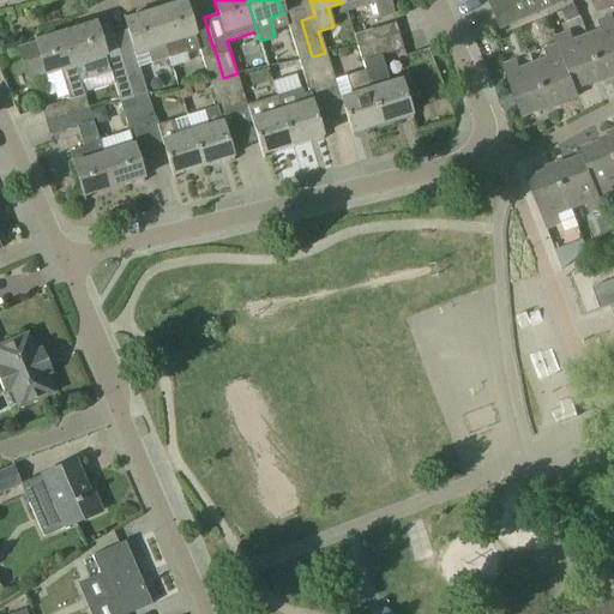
[(350,0),(375,0),(377,2),(381,18),(393,14),(389,0),(342,0),(343,2),(350,0)]
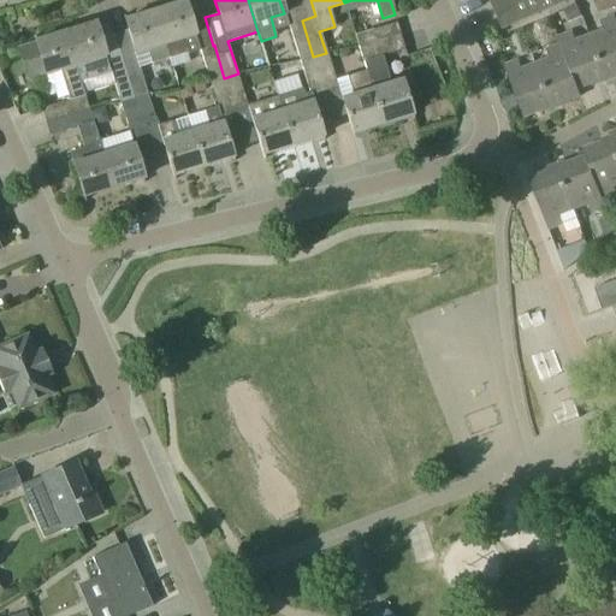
[(489,0),(503,30),(525,21),(570,0),(489,0)]
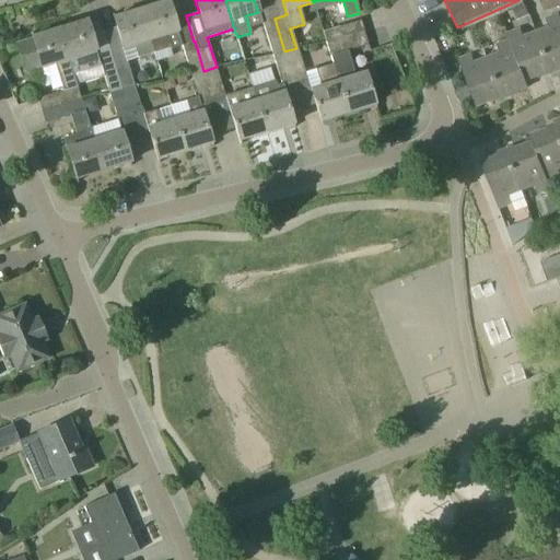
[(559,0),(539,0),(544,12),(559,6),(559,0)]
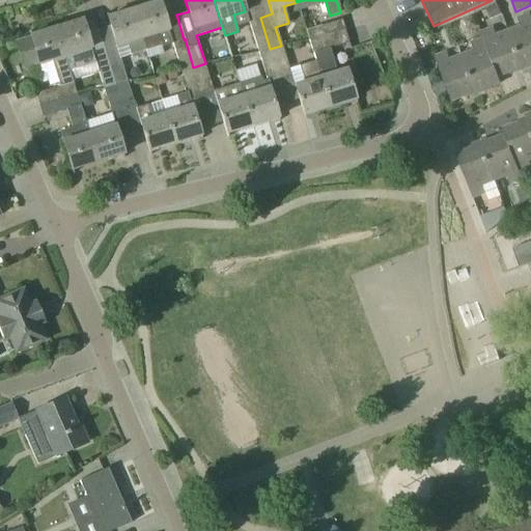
[(159,1),(133,9),(145,49),(161,45),(158,33),(168,30),(159,1)]
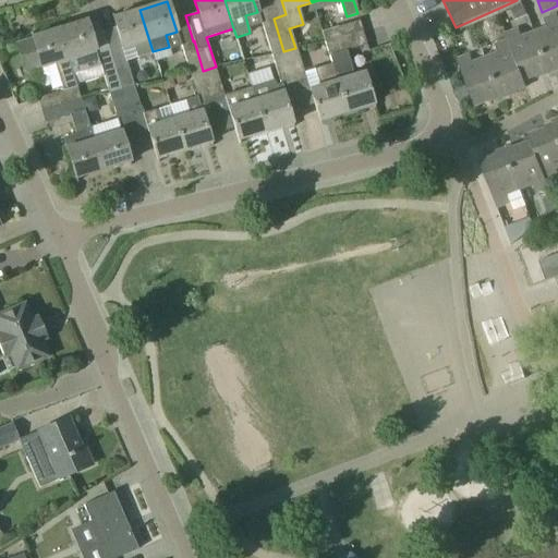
[(136,57),(153,51),(140,10),(112,19),(122,48),(133,45),(136,57)]
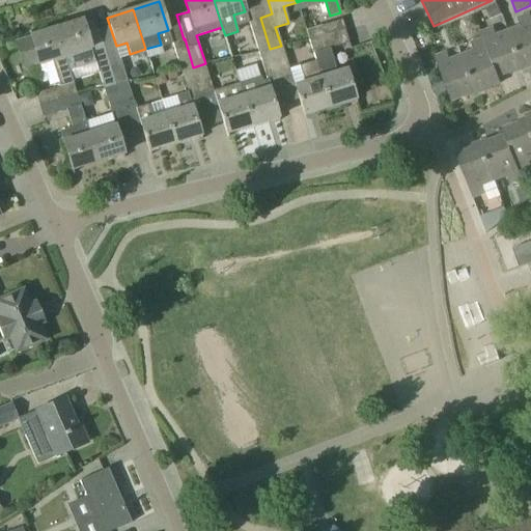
[(521,26),(508,30),(524,70),(524,67),(530,64),(530,17),(530,14),(518,19),(521,26)]
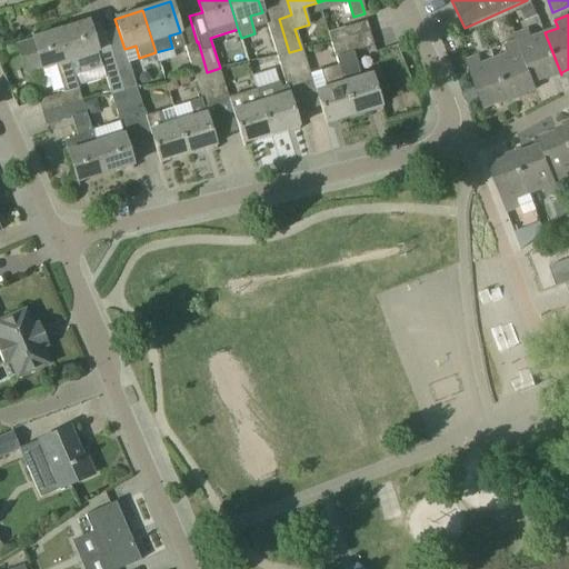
[(277,56),(289,52),(279,19),(266,22),(277,56)]
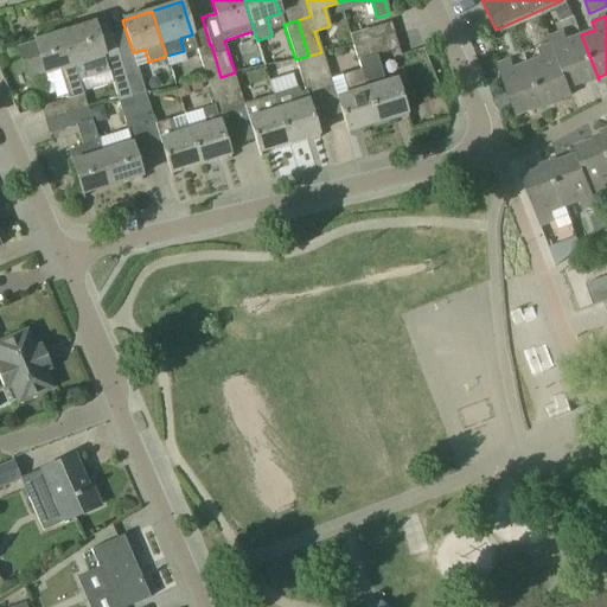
[(353,48),(395,34),(390,21),(349,34),(353,48)]
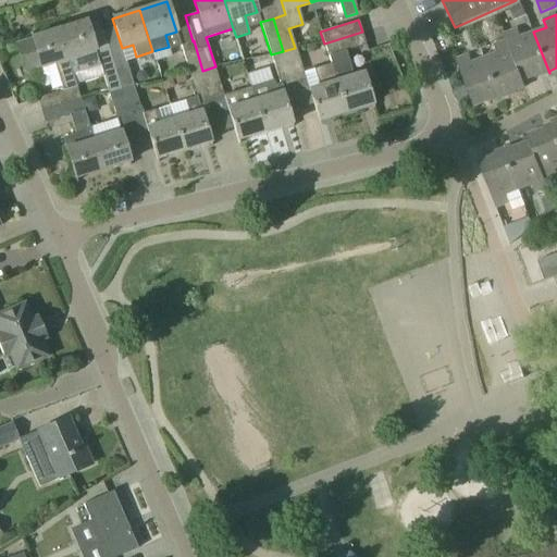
[(86,21),(59,28),(73,73),(100,64),(108,89),(120,86),(110,56),(98,59),(86,21)]
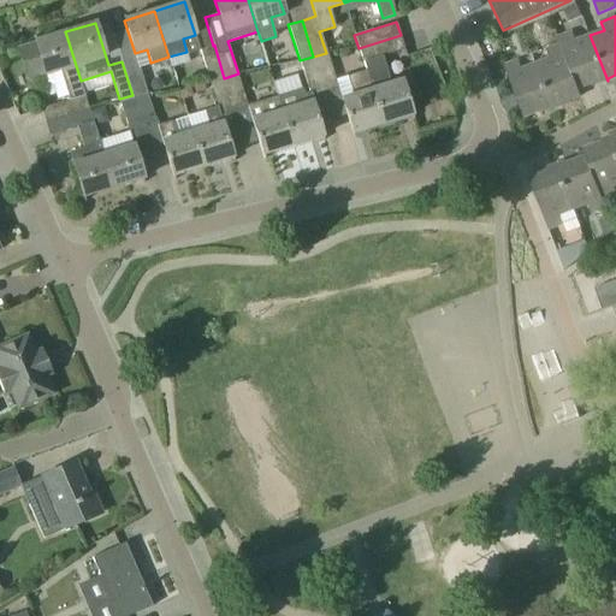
[(40,110),(45,123),(88,110),(80,82),(81,81),(65,31),(35,41),(35,43),(18,49),(27,77),(43,72),(45,75),(59,70),(69,100),(40,110)]
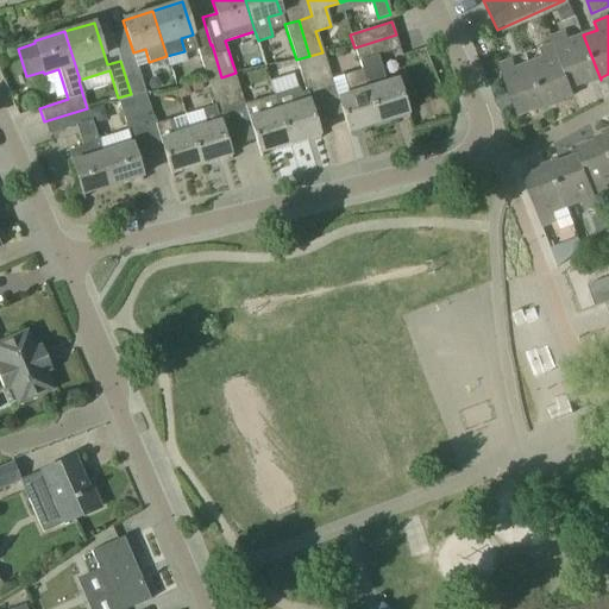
[(600,80),(601,80),(583,35),(570,39),(566,31),(552,37),(554,43),(571,88),(598,77),(600,80)]
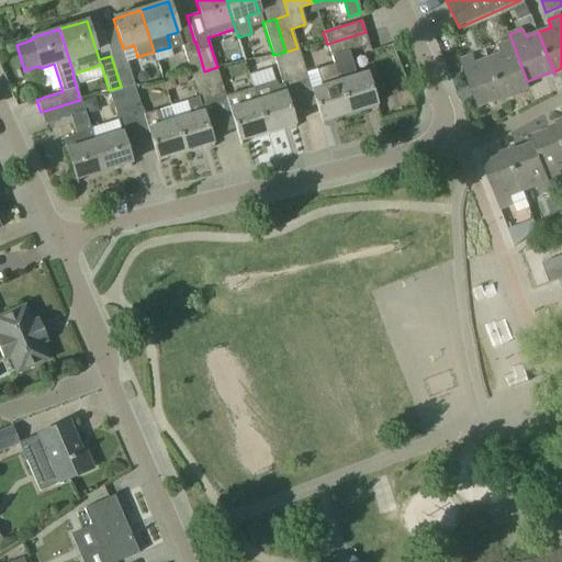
[(327,44),(333,64),(348,113),(377,104),(367,74),(356,77),(353,66),(348,52),(369,44),(366,32),(327,44)]
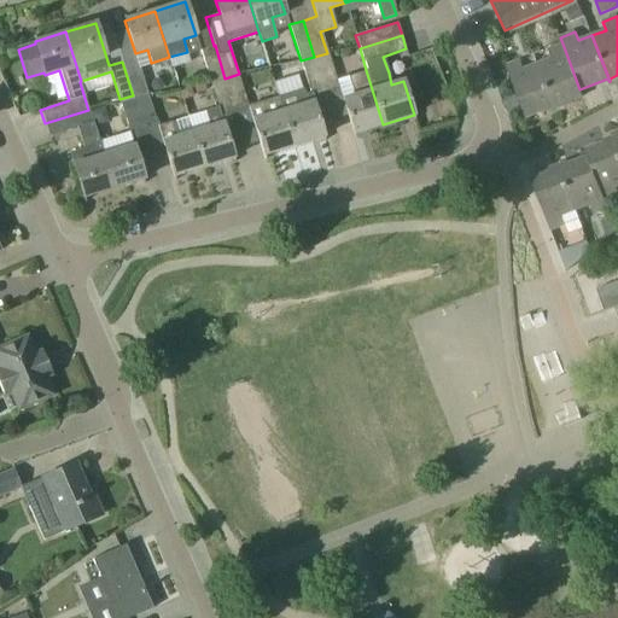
[(583,97),(579,89),(563,44),(548,48),(552,58),(537,64),(555,109),(555,108),(583,97)]
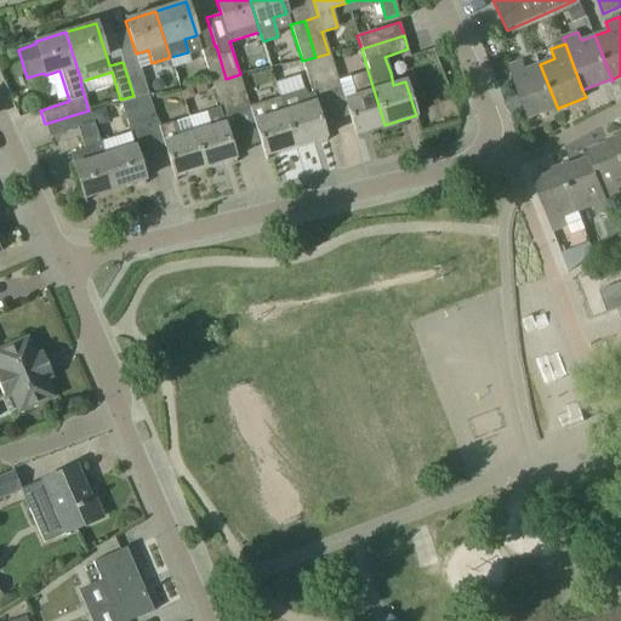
[(201,50),(211,83),(226,79),(216,45),(215,46),(201,50)]
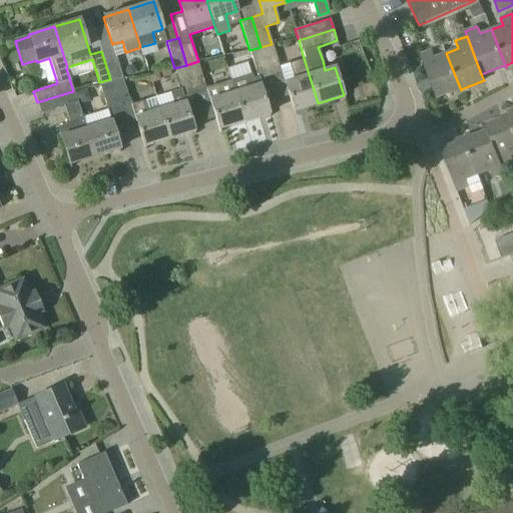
[(281,73),(279,67),(272,44),(261,47),(270,76),(281,73)]
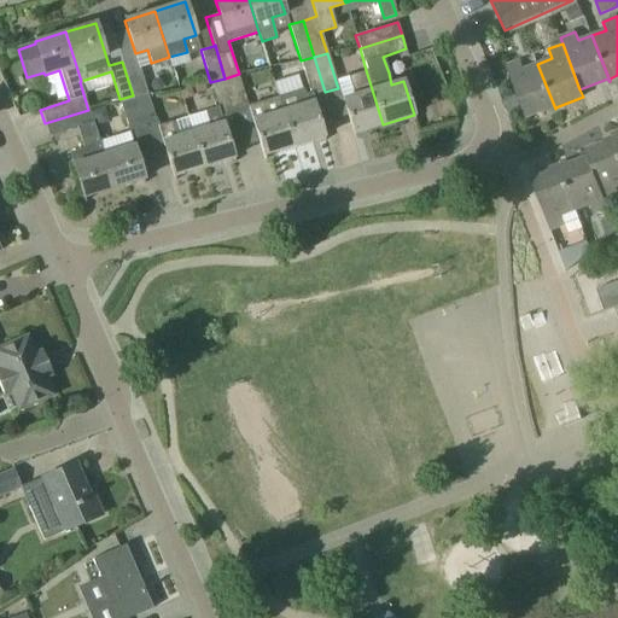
[(146,91),(136,57),(122,62),(133,95),(146,91)]
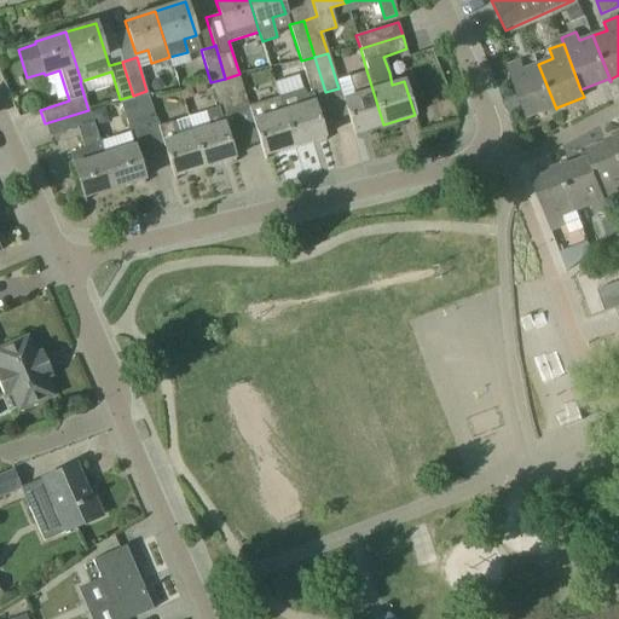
[(325,92),(314,57),(301,61),(312,97),(325,92)]
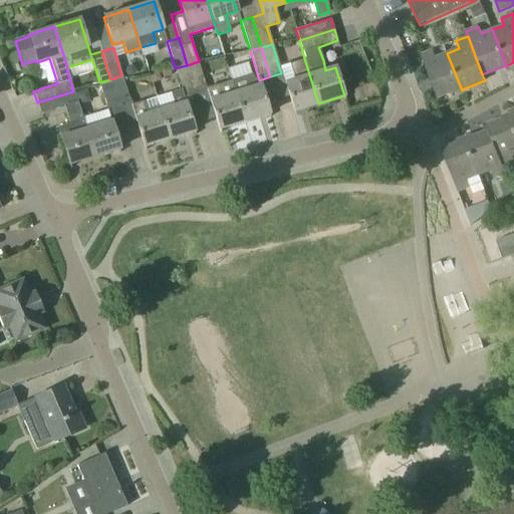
[(462,90),(447,53),(436,57),(433,50),(421,55),(437,98),(460,89),(461,91),(462,90)]
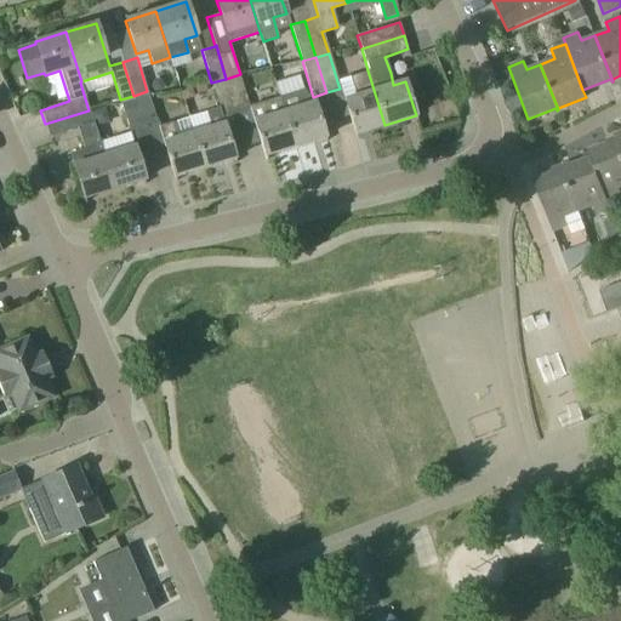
[(354,135),(385,125),(368,70),(349,77),(355,96),(345,100),(354,135)]
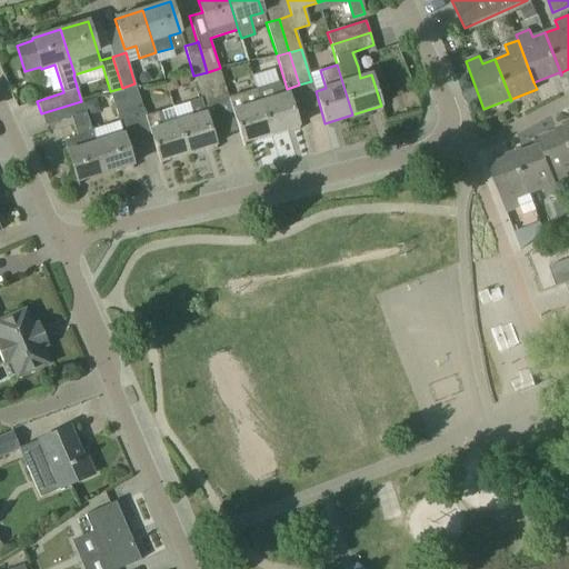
[(229,96),(220,68),(207,72),(217,103),(229,100),(242,142),(271,133),(261,102),(257,87),(229,96)]
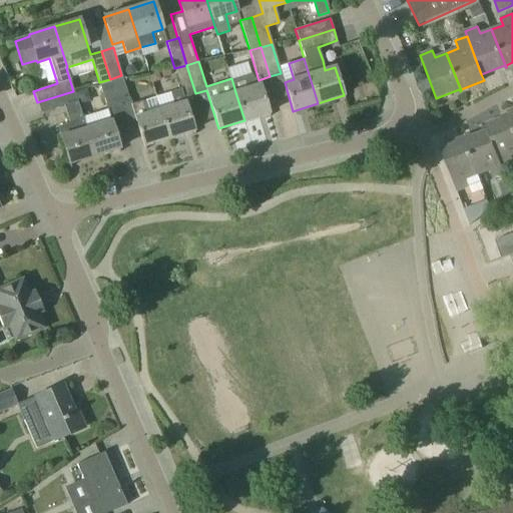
[(173,106),(160,110),(168,138),(193,130),(183,97),(195,93),(186,65),(174,68),(180,88),(169,91),(173,106)]
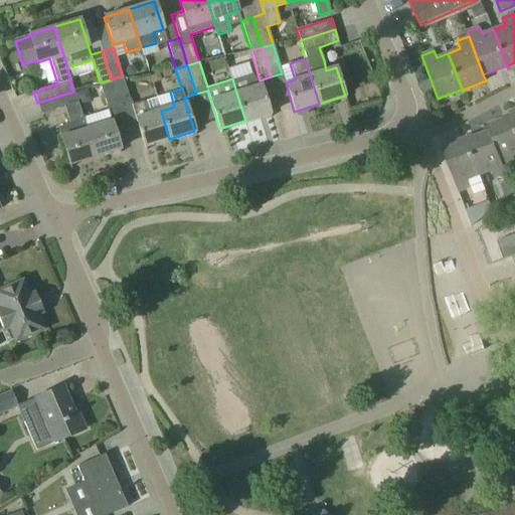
[(111,79),(118,103),(130,99),(122,75),(111,79)]
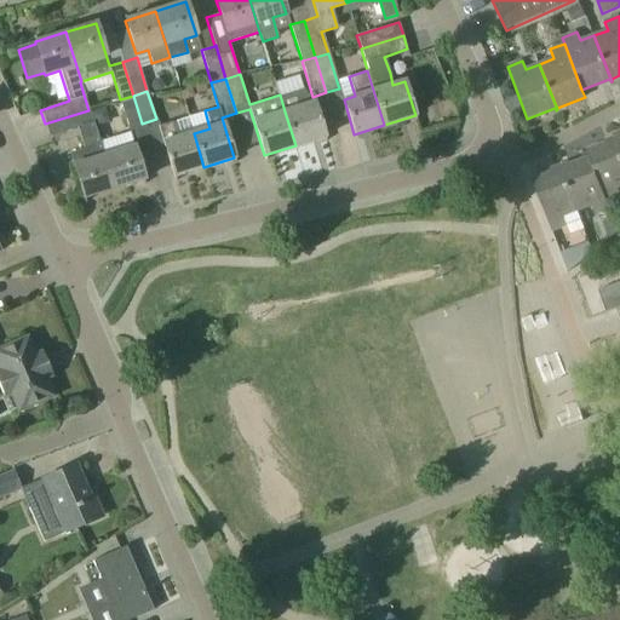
[(120,99),(130,127),(142,124),(133,96),(120,99)]
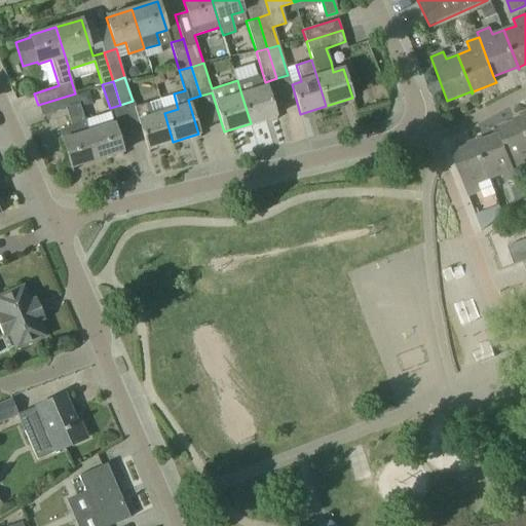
[(275,116),(272,106),(266,86),(241,95),(251,123),(275,116)]
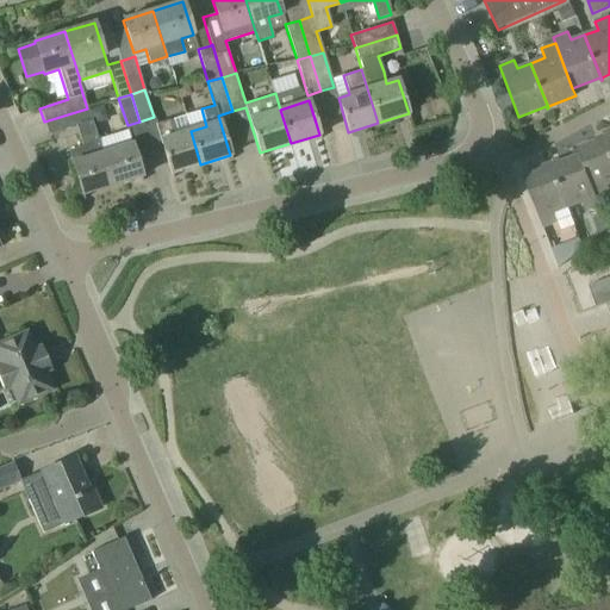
[(98,139),(87,109),(44,122),(48,135),(76,126),(86,157),(72,162),(82,194),(112,186),(98,139)]
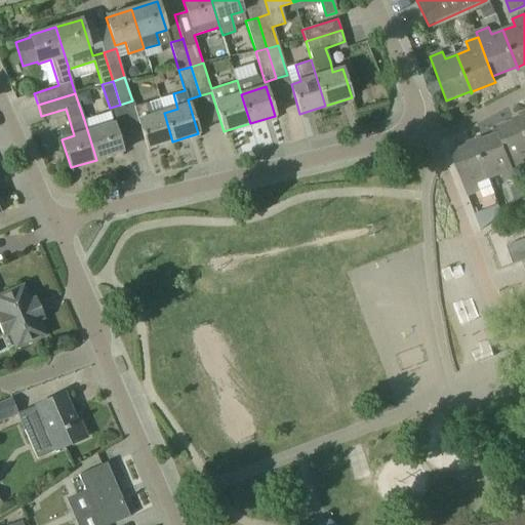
[(145,103),(133,107),(138,124),(147,150),(172,142),(164,113),(150,117),(145,103)]
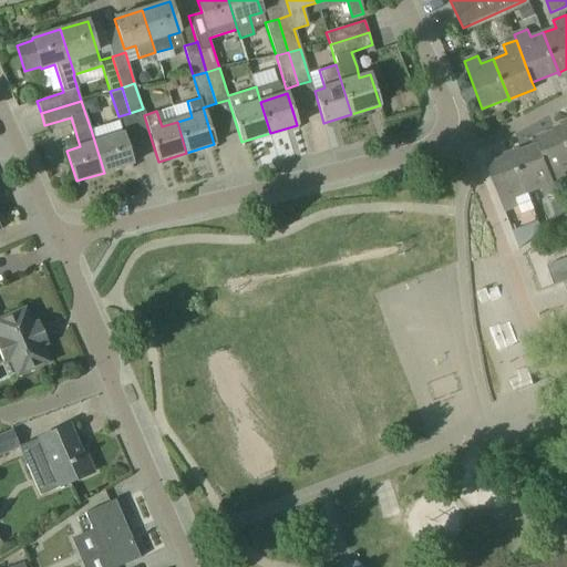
[(132,164),(125,142),(119,121),(91,130),(104,173),(132,164)]
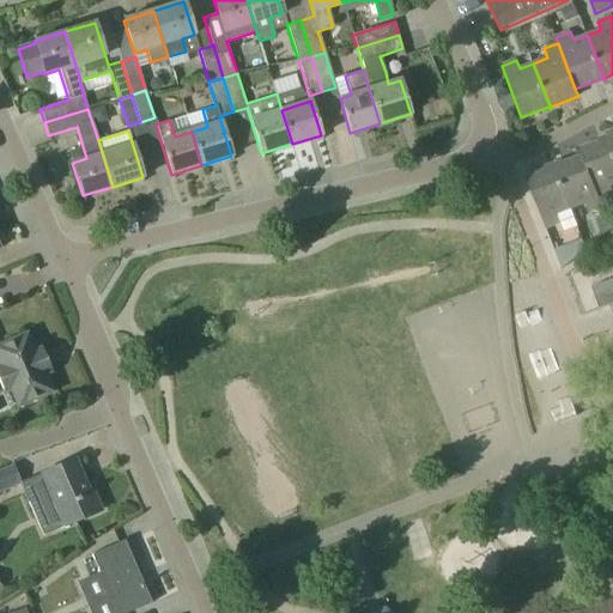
[(580,149),(582,156),(600,200),(612,194),(612,192),(611,186),(612,184),(612,150),(607,135),(607,137),(607,138),(580,149)]
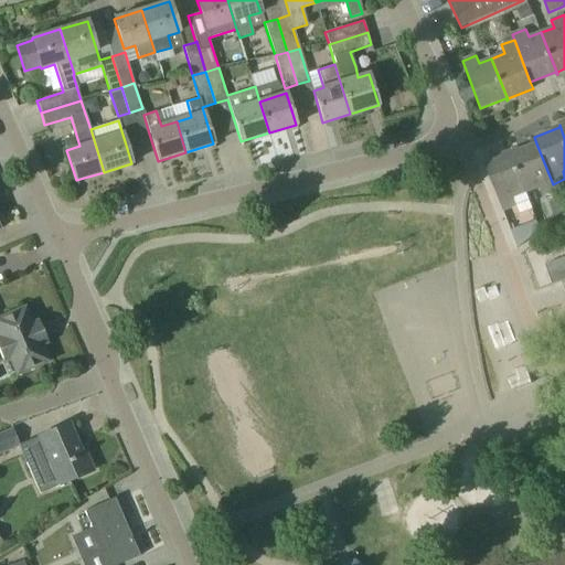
[(553,184),(536,144),(512,152),(511,151),(510,151),(526,193),(539,188),(542,196),(555,191),(553,184)]
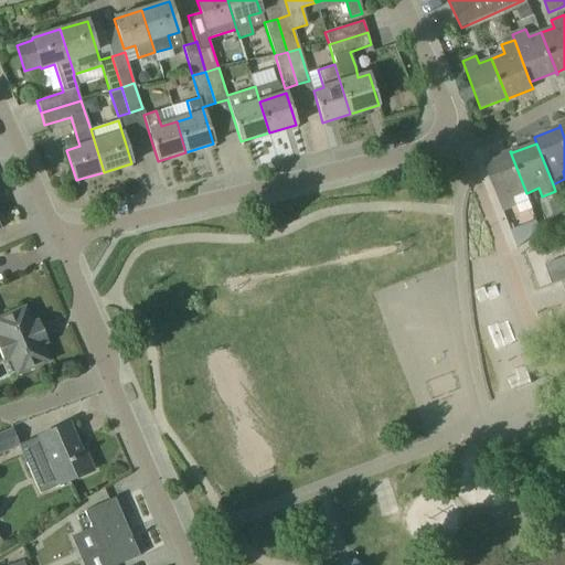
[(484,163),(503,211),(516,205),(513,198),(526,193),(510,151),(510,153),(484,163)]
